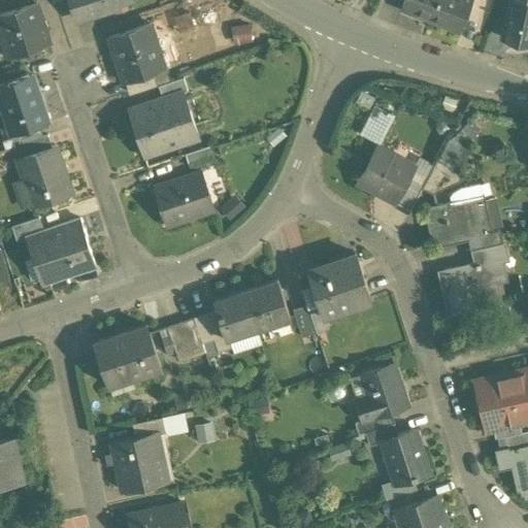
[(69,0),(75,17),(88,12),(89,17),(121,6),(120,3),(118,0),(69,0)]
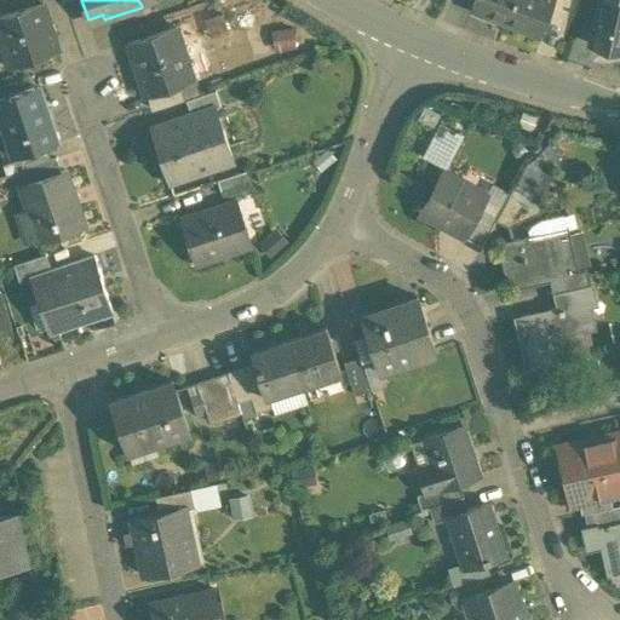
[(475,0),(472,9),(506,22),(515,0),(475,0)]
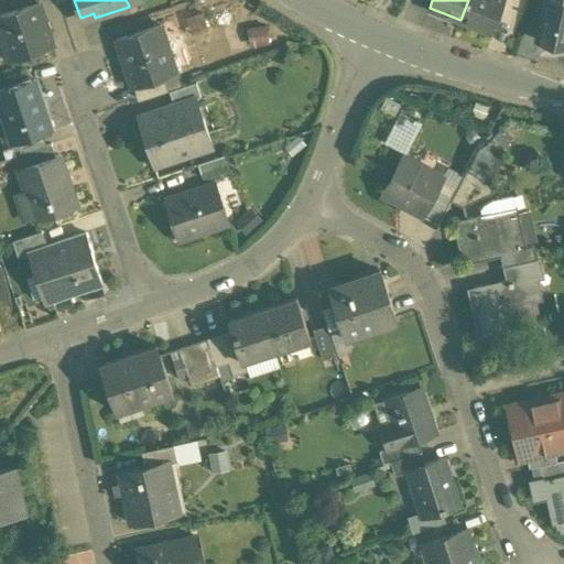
[(502,0),(468,0),(461,20),(491,31),(502,0)]
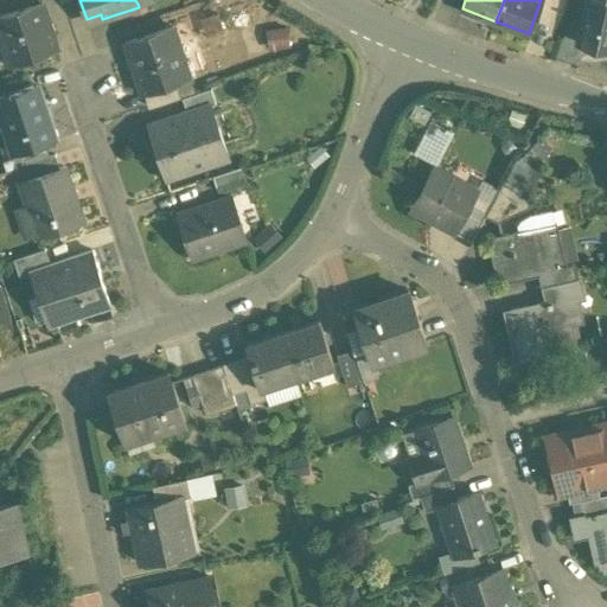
[(606,0),(589,0),(580,43),(606,49),(606,0)]
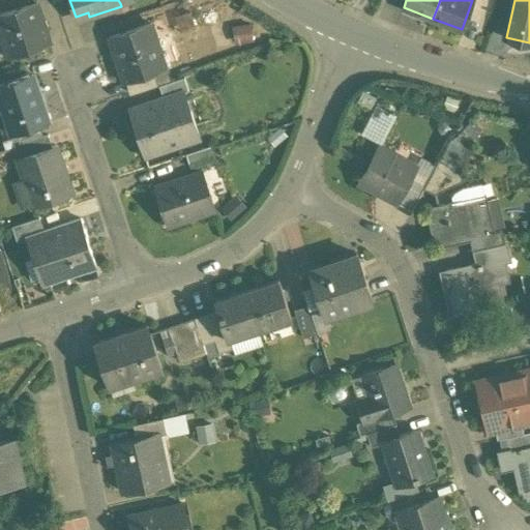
[(37,2),(0,13),(0,28),(9,56),(51,42),(37,2)]
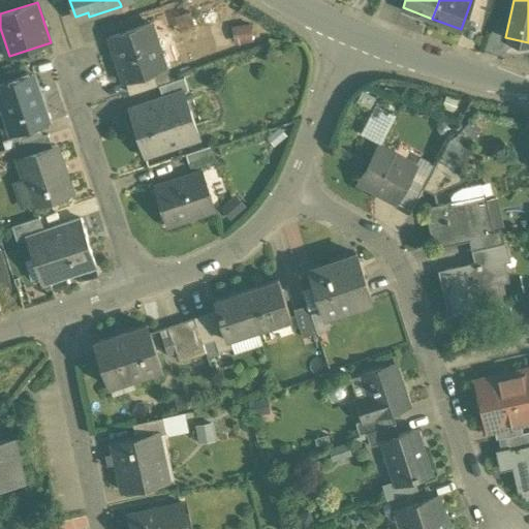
[(151,22),(110,36),(124,81),(129,80),(154,71),(166,67),(151,22)]
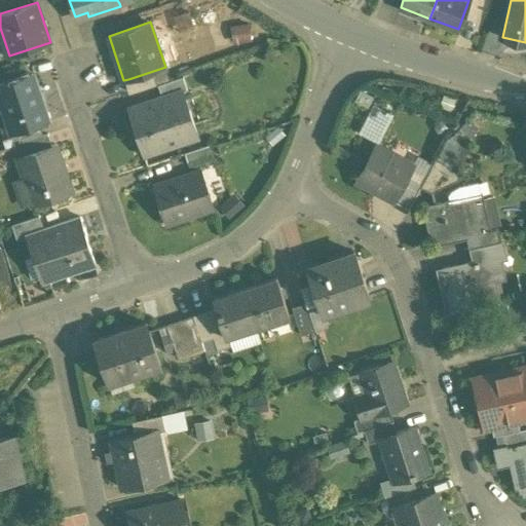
[(231,26),(233,43),(252,41),(250,24),(231,26)]
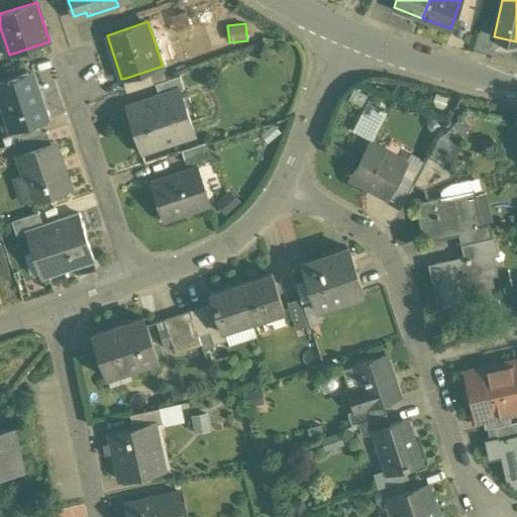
[(150,70),(126,78),(130,91),(154,83),(150,70)]
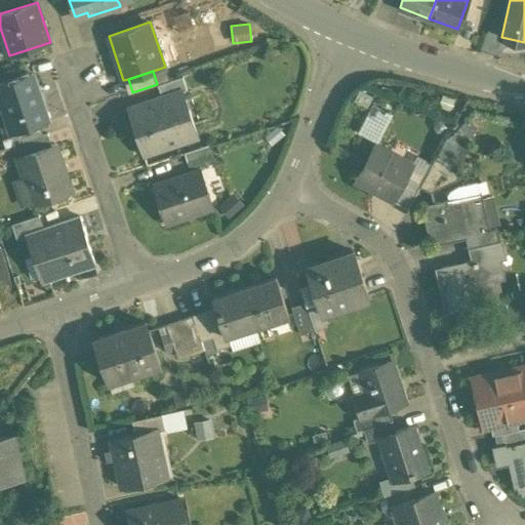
[(33,74),(0,84),(0,96),(12,132),(38,124),(48,121),(33,74)]
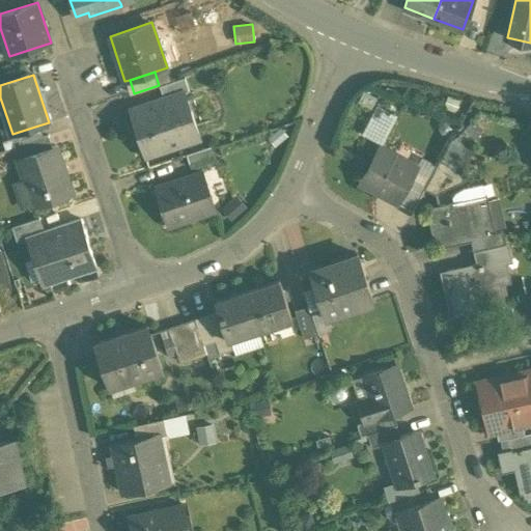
[(185,77),(160,85),(164,98),(185,90),(185,91),(190,90),(185,77)]
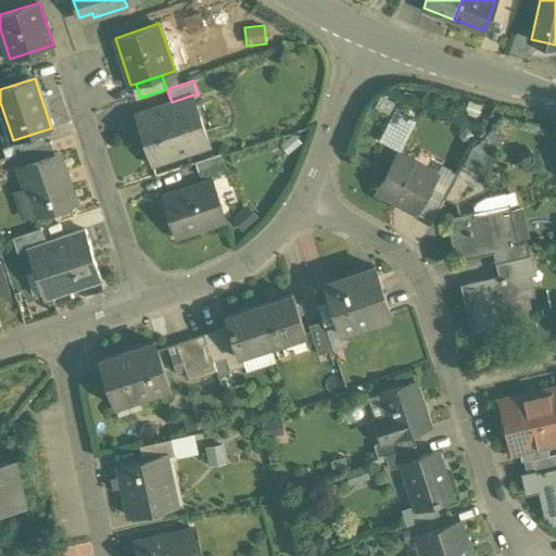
[(172,102),(136,114),(152,162),(210,143),(193,96),(193,95),(172,102)]
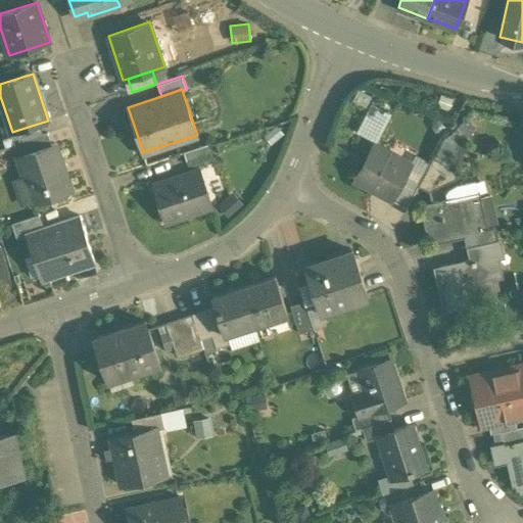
[(360,129),(380,138),(393,110),(373,100),(360,129)]
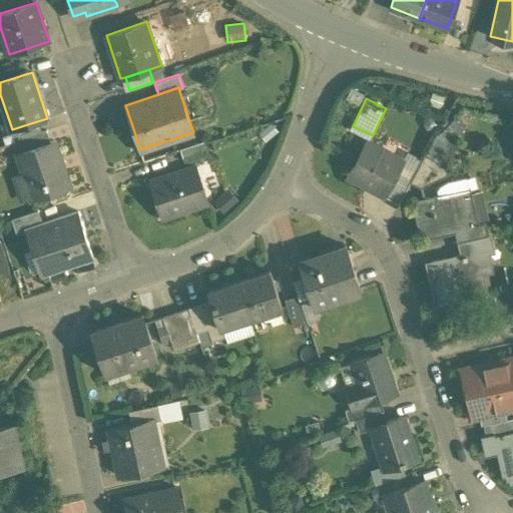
[(37,121),(12,129),(15,141),(40,132),(37,121)]
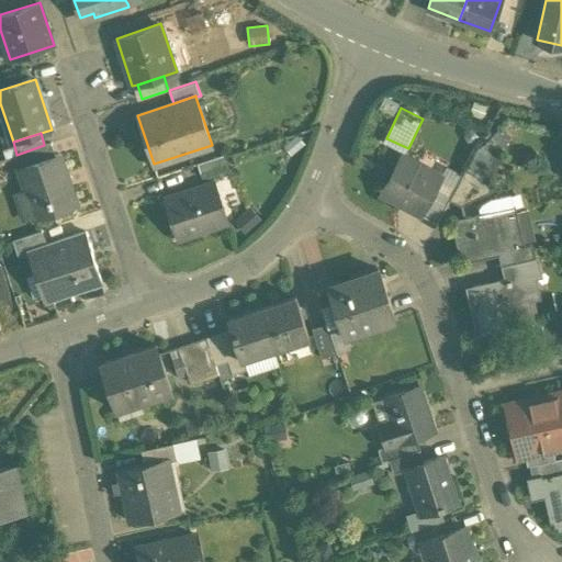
[(17,155),(14,155),(19,168),(56,155),(52,143),(17,155)]
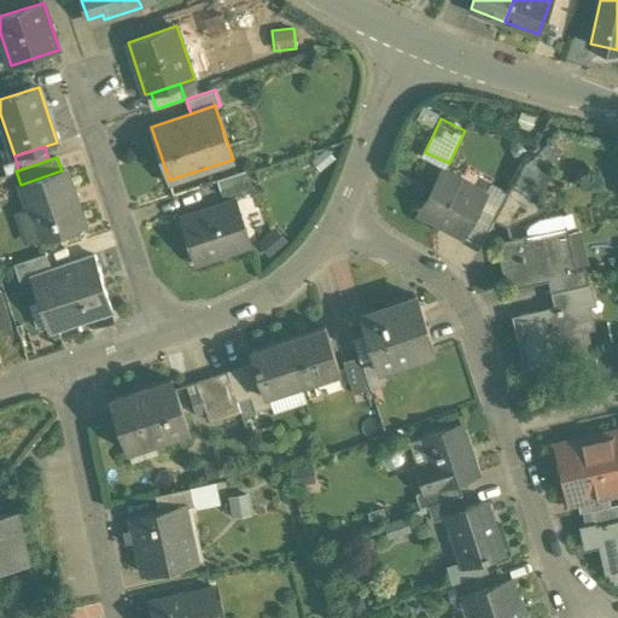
[(62,170),(21,185),(28,209),(39,239),(85,225),(66,169),(62,170)]
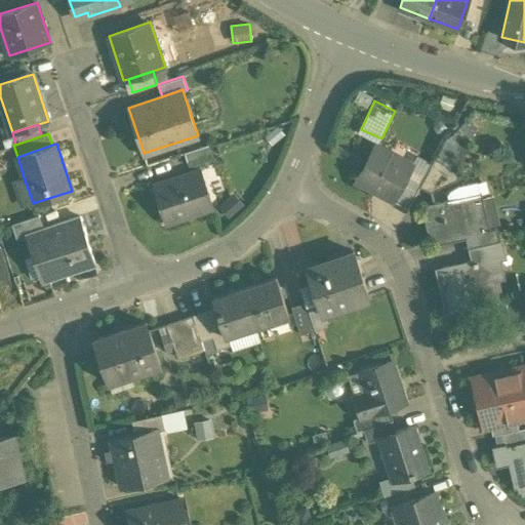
[(208,146),(186,153),(189,164),(212,157),(208,146)]
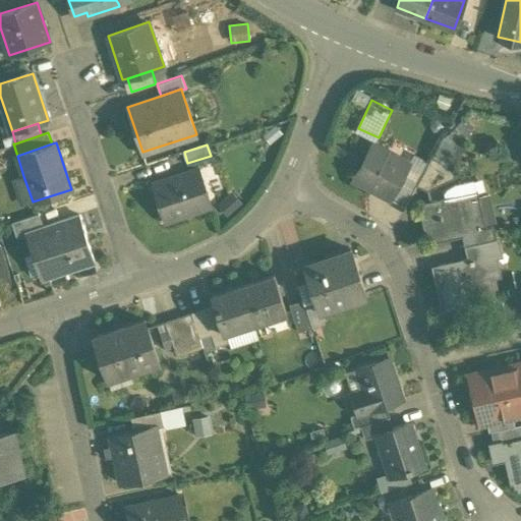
[(408,164),(372,145),(354,177),(391,197),(403,174),(409,164),(408,164)]
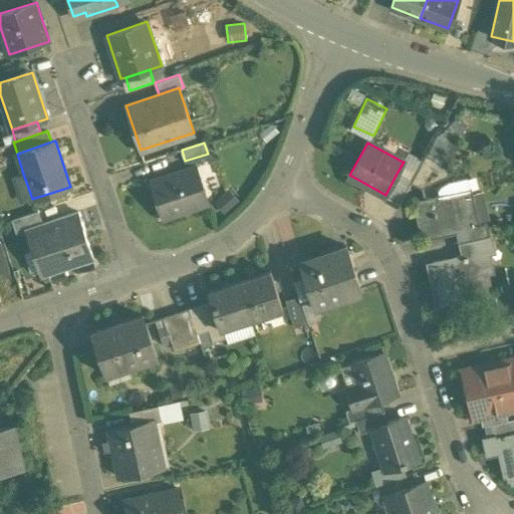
[(454,155),(432,143),(417,172),(412,182),(423,187),(450,173),(452,170),(447,167),(454,155)]
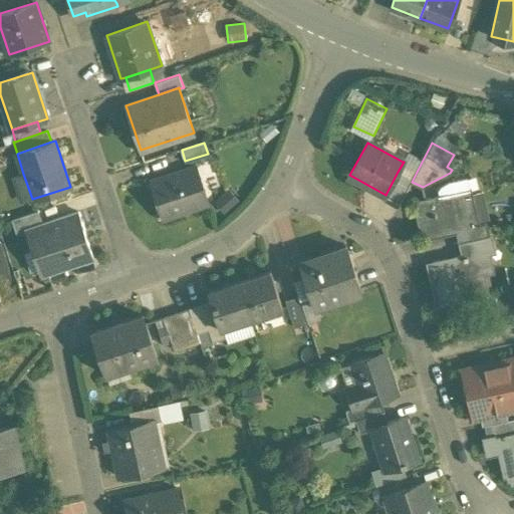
[(398,172),(412,180),(417,172),(416,172),(422,160),(408,153),(403,162),(404,162),(398,172)]
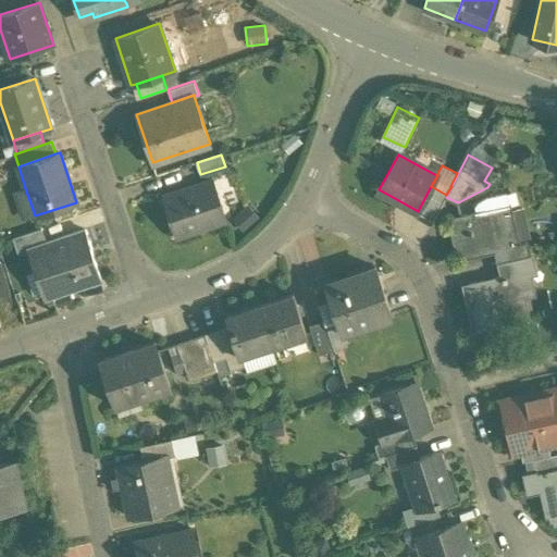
[(227,220),(213,178),(163,196),(176,236),(227,220)]
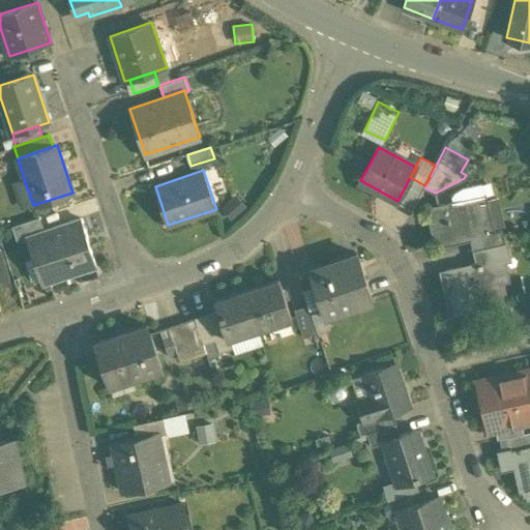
[(424,185),(410,177),(398,201),(412,208),(424,185)]
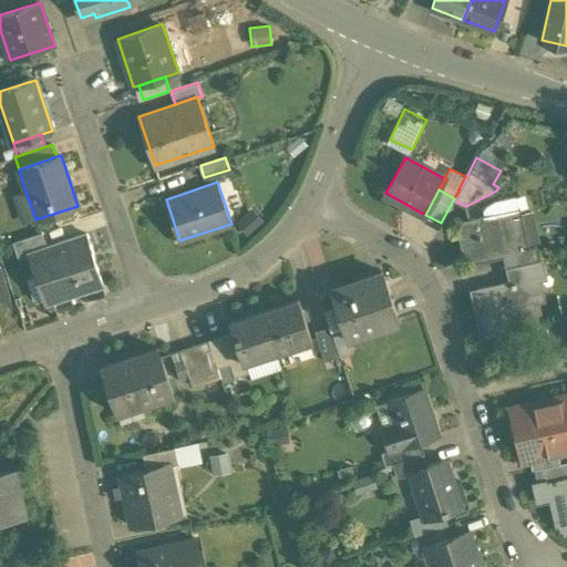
[(23,224),(35,219),(26,192),(13,195),(23,224)]
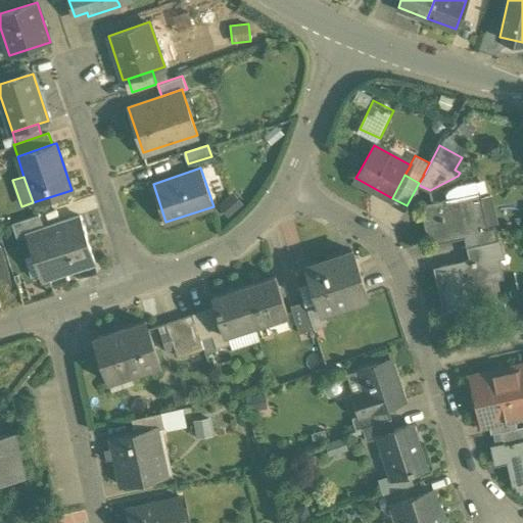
[(476,180),(458,185),(449,189),(447,193),(448,199),(422,205),(430,242),(464,234),(486,229),(486,228),(476,180)]
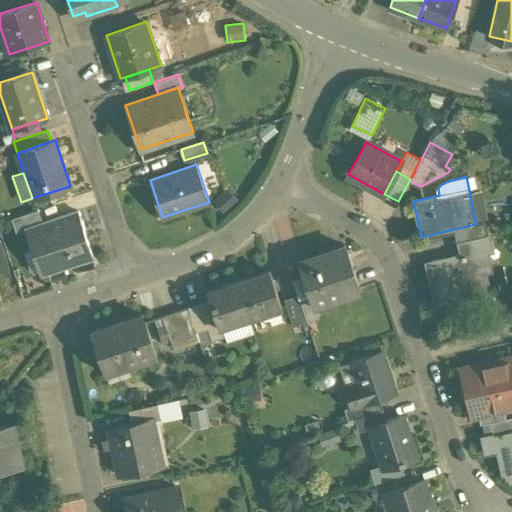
[(35,210),(12,218),(17,233),(26,229),(26,228),(40,224),(35,210)]
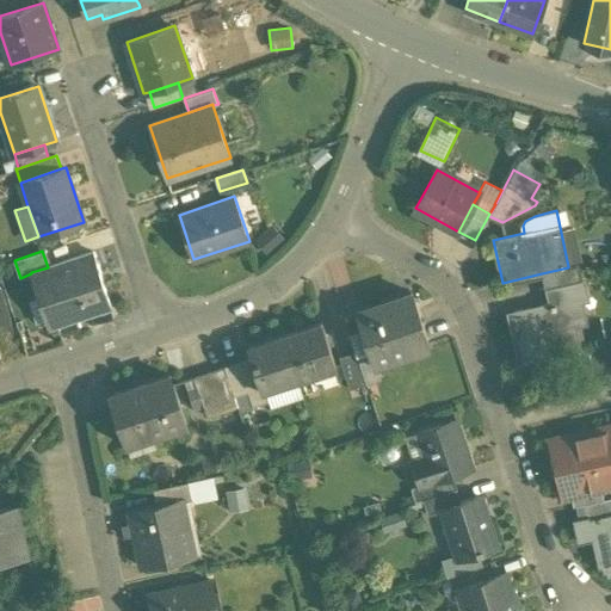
[(48,267),(31,272),(31,273),(38,296),(43,294),(54,326),(107,308),(102,291),(106,289),(94,252),(48,267)]
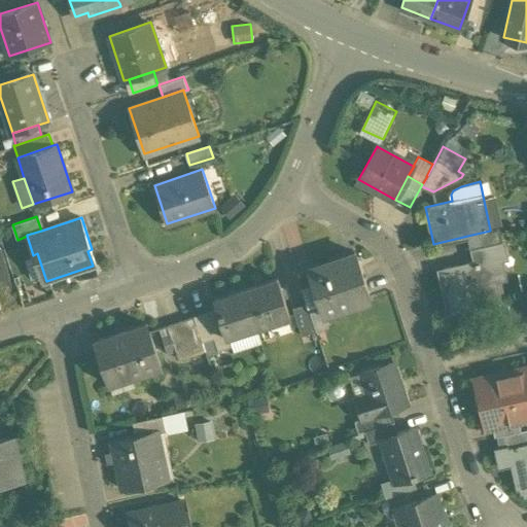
[(490,231),(467,236),(469,248),(502,241),(499,227),(490,230),(490,231)]
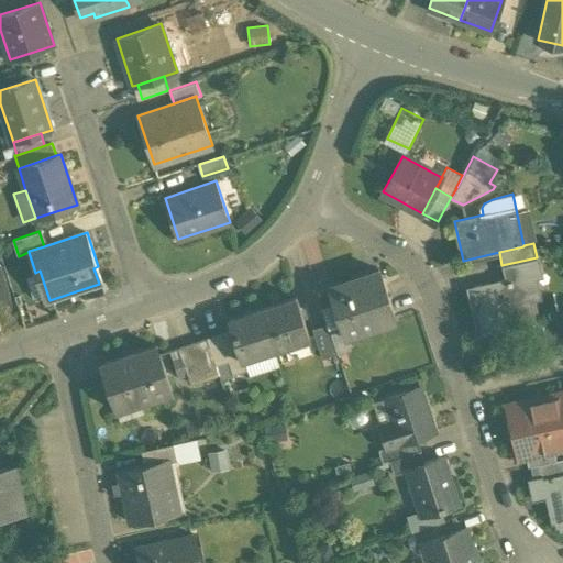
[(537,257),(501,265),(506,280),(523,276),(525,277),(541,273),(537,257)]
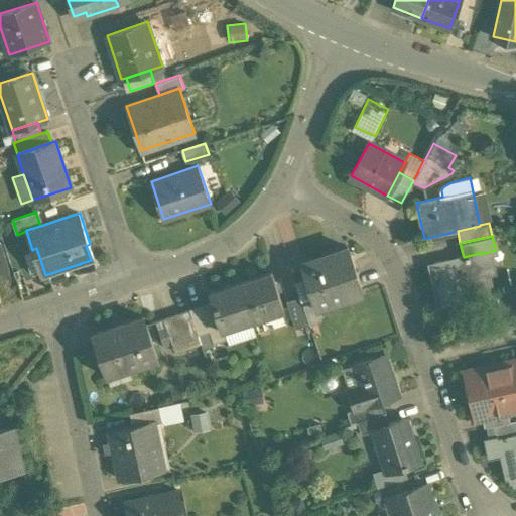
[(0,242),(0,273),(10,271),(2,242),(0,242)]
